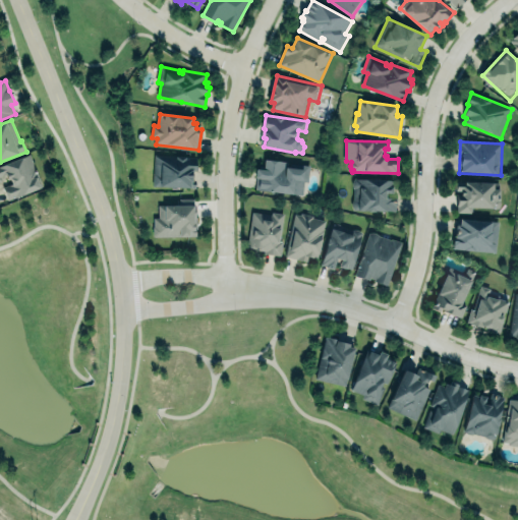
[(0,167),(31,155),(44,186),(41,188),(22,196),(22,194),(9,200),(4,187),(12,184),(11,181),(8,182),(8,180),(6,181),(6,182),(4,183),(3,181),(0,182),(0,167)]
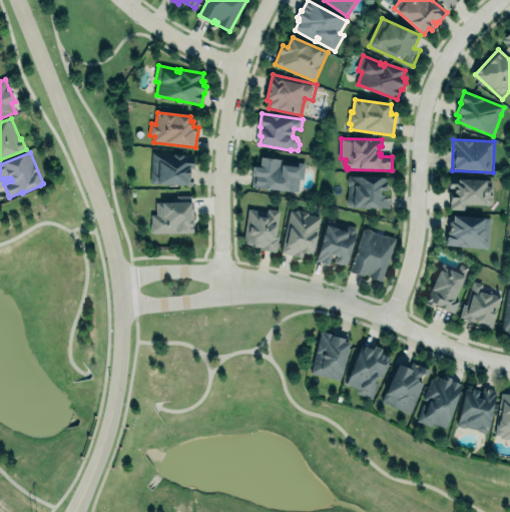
[(152,152),(195,154),(194,168),(190,168),(190,179),(188,179),(188,185),(151,184),(152,152)]
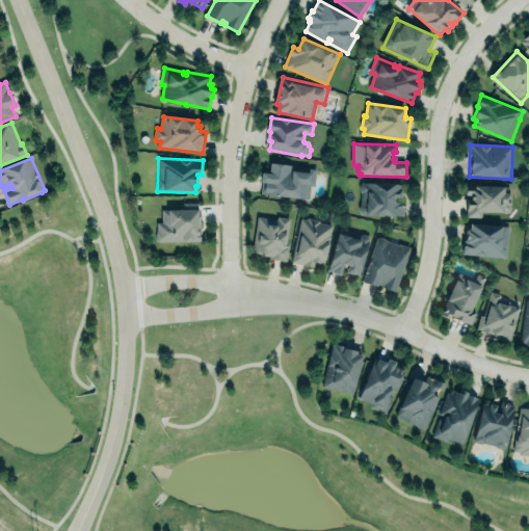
[(271,163),(294,165),(294,169),(298,170),(298,167),(318,169),(317,186),(313,186),(311,200),(299,198),(279,196),(263,194),(264,183),(262,182),(263,174),(270,175),(271,163)]
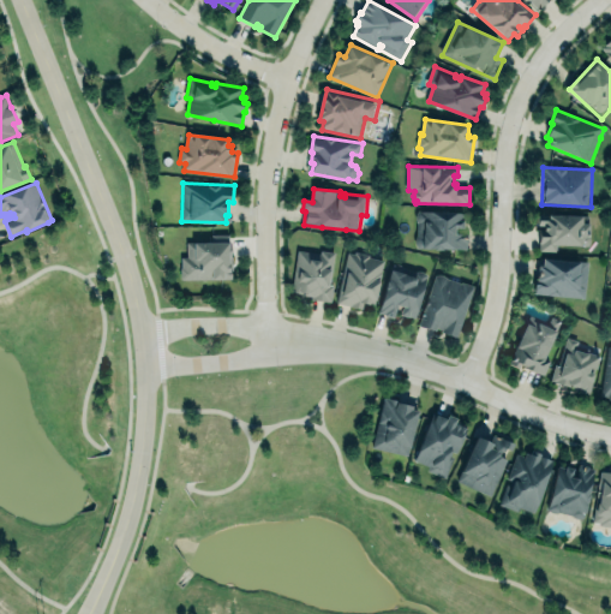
[(465,213),(419,212),(418,249),(468,250),(468,232),(465,232),(465,213)]
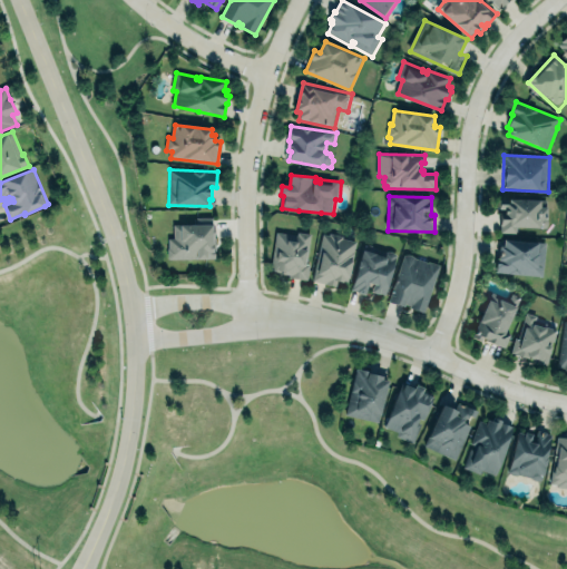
[(499,198),(548,200),(547,217),(549,219),(548,223),(547,228),(516,227),(516,233),(501,232),(501,226),(501,211),(505,212),(505,209),(499,209),(499,198)]
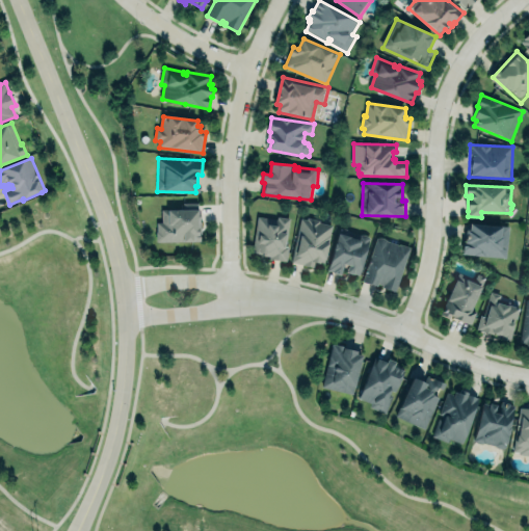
[(163,210),(170,210),(201,210),(201,222),(202,222),(202,234),(201,234),(201,241),(193,241),(193,242),(184,242),(184,241),(158,242),(158,241),(157,241),(157,232),(158,232),(158,222),(163,222),(163,210)]
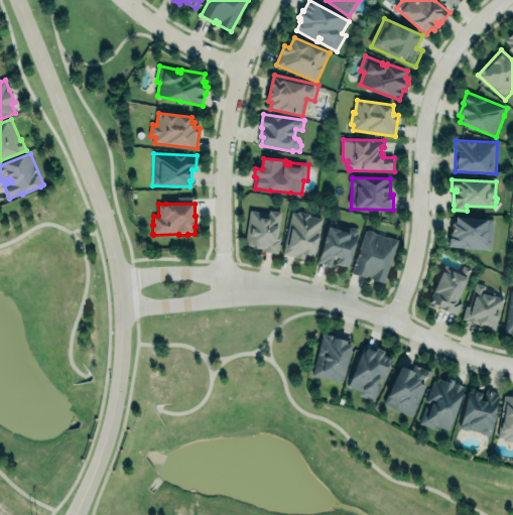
[(246,245),(251,210),(270,213),(270,210),(282,212),(278,239),(281,239),(279,254),(262,251),(262,249),(256,248),(256,246),(246,245)]
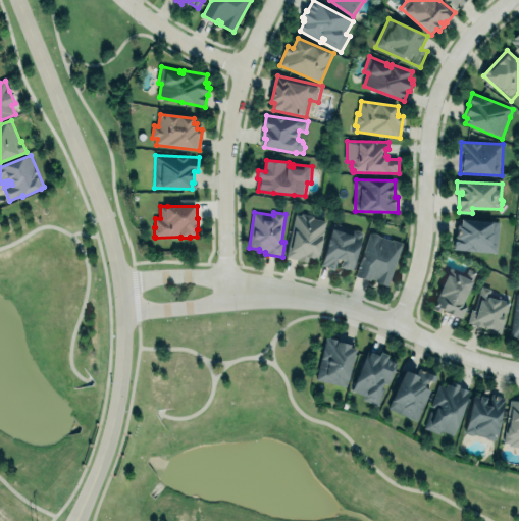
[(297,214),(287,257),(300,260),(299,261),(308,263),(309,258),(314,260),(315,258),(319,259),(327,221),(315,219),(315,216),(303,213),(303,216),(297,214)]
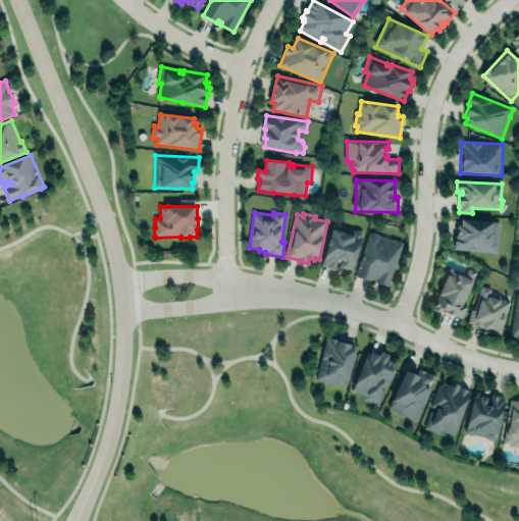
[(501,222),(458,220),(457,251),(500,253),(501,222)]
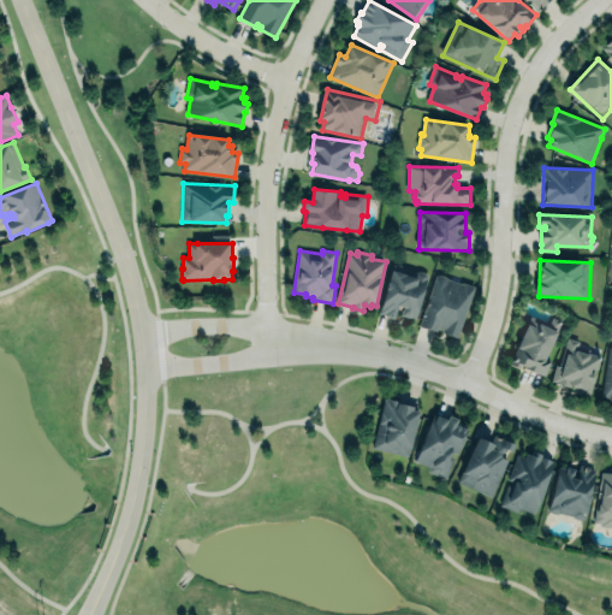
[(429,276),(417,320),(402,317),(404,308),(399,307),(396,319),(380,314),(393,266),(397,265),(400,265),(405,267),(406,270),(419,273),(421,271),(425,271),(427,272),(429,275),(429,276)]
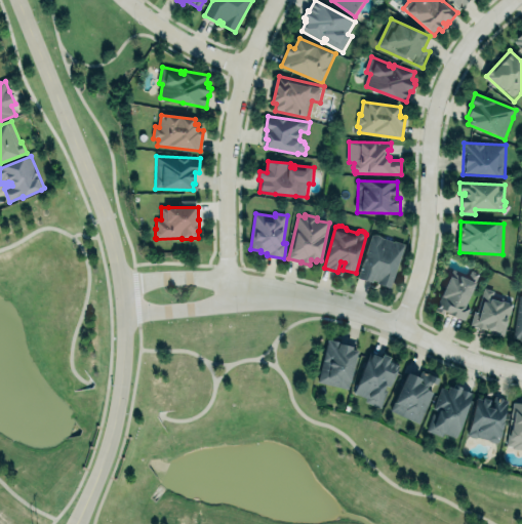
[(391,288),(406,244),(396,241),(395,242),(384,238),(382,236),(379,235),(376,234),(373,235),(359,278),(373,282),(374,280),(378,281),(378,283),(391,288)]
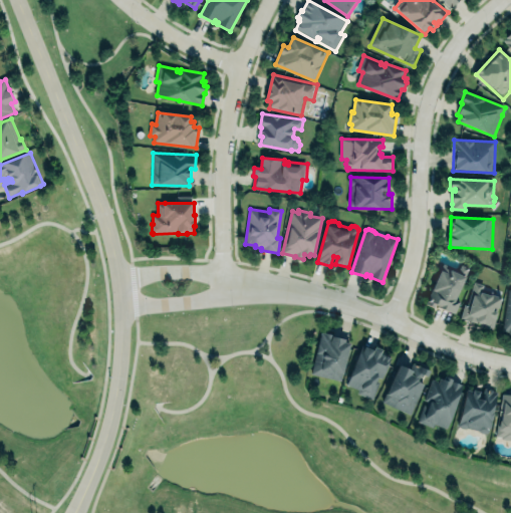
[(442,266),(428,303),(456,314),(462,300),(458,299),(469,269),(462,266),(460,273),(442,266)]
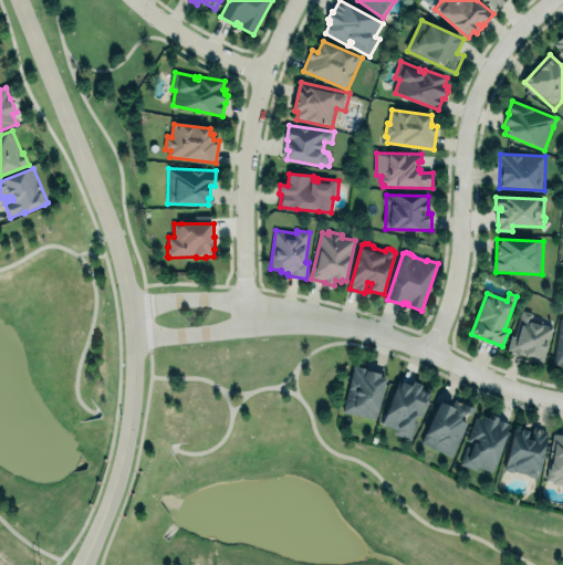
[(543,364),(554,327),(543,325),(545,321),(533,317),(534,313),(523,311),(517,336),(513,335),(509,349),(534,359),(534,362),(543,364)]
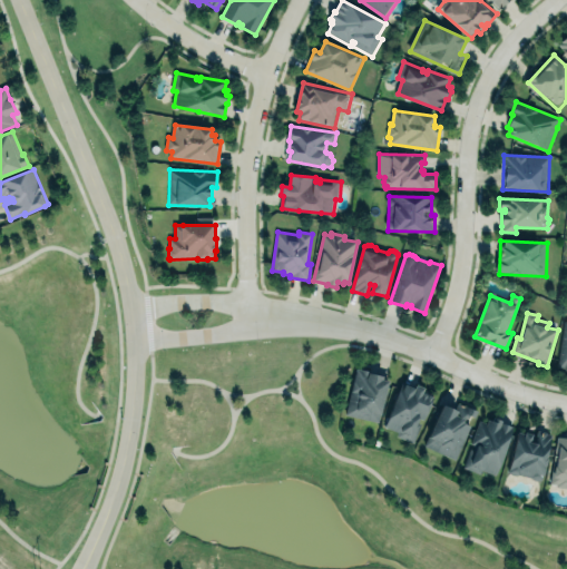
[(358,370),(369,372),(369,374),(383,378),(382,381),(389,382),(380,423),(346,415),(358,370)]
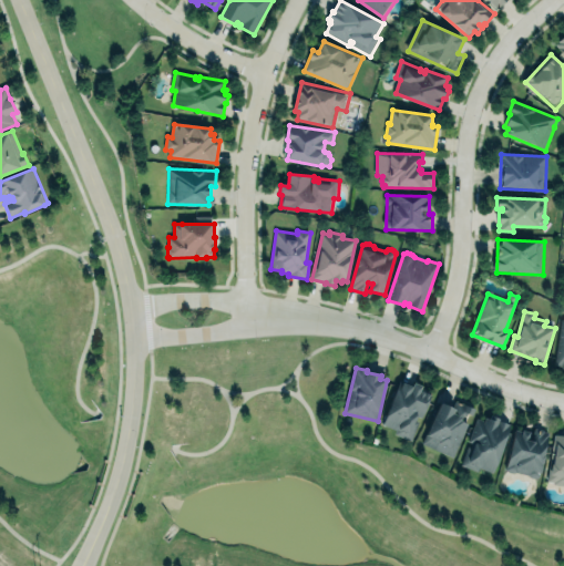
[(400,380),(382,424),(397,430),(396,434),(411,441),(430,395),(420,391),(421,387),(413,383),(412,386),(400,380)]
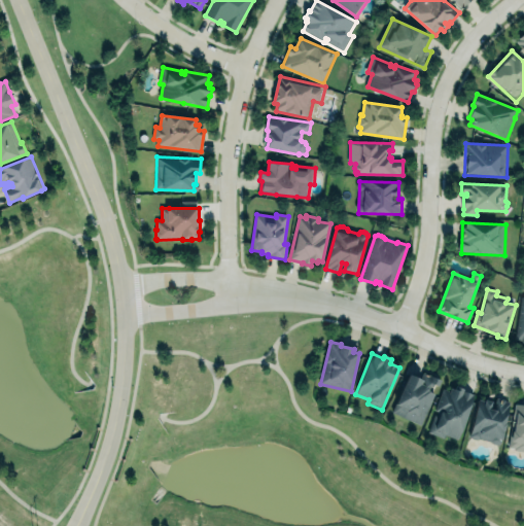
[(410,374),(393,414),(423,426),(442,380),(424,373),(422,379),(410,374)]
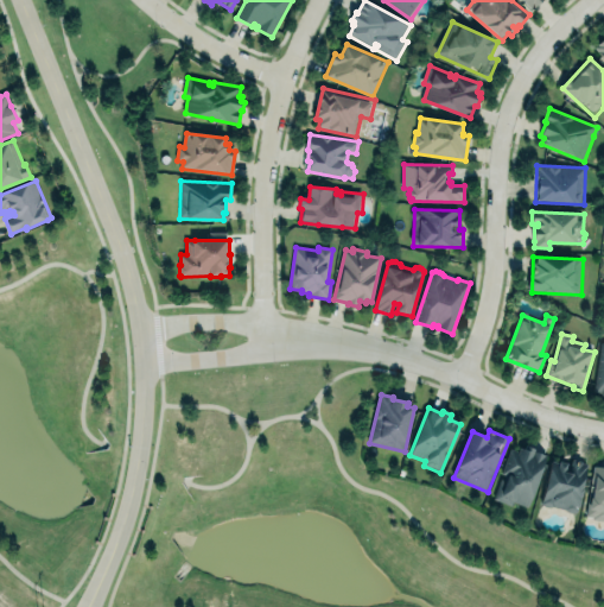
[(526,447),(535,449),(534,451),(546,456),(528,507),(513,503),(512,506),(494,499),(502,479),(504,480),(507,475),(503,474),(512,450),(519,453),(520,448),(525,450),(526,447)]
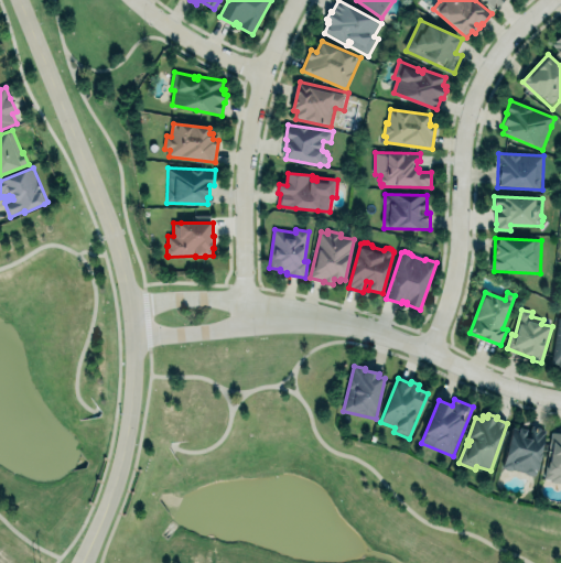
[(514,428),(527,431),(525,439),(529,441),(532,426),(547,431),(536,476),(532,476),(529,476),(526,474),(515,471),(511,471),(506,471),(503,467),(514,428)]
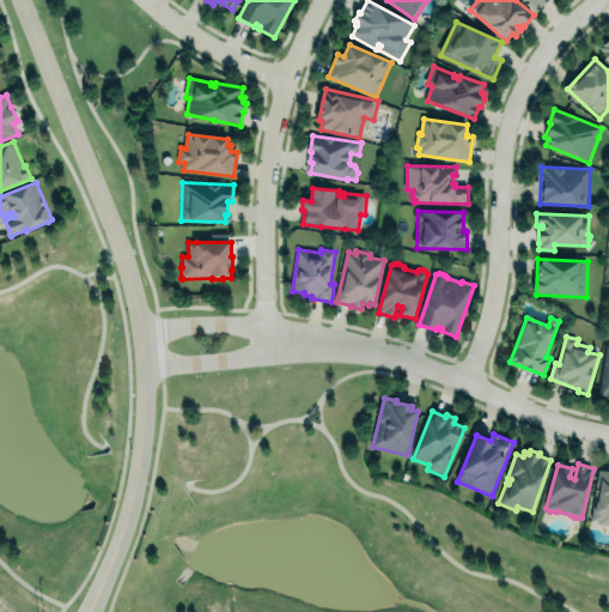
[(598,470),(608,471),(608,525),(600,523),(600,521),(592,521),(598,470)]
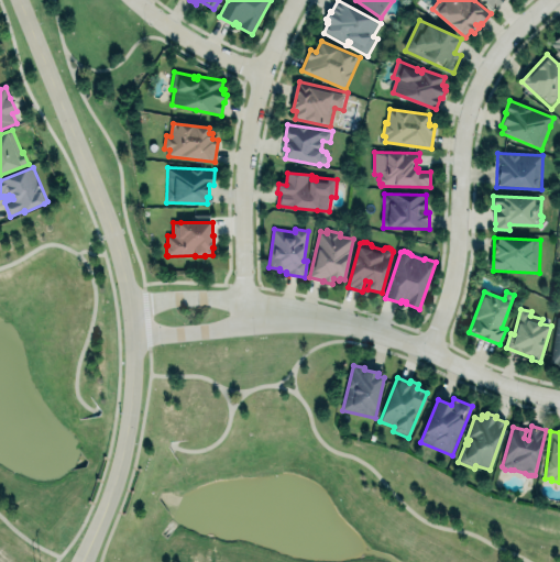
All buildings are outlined.
